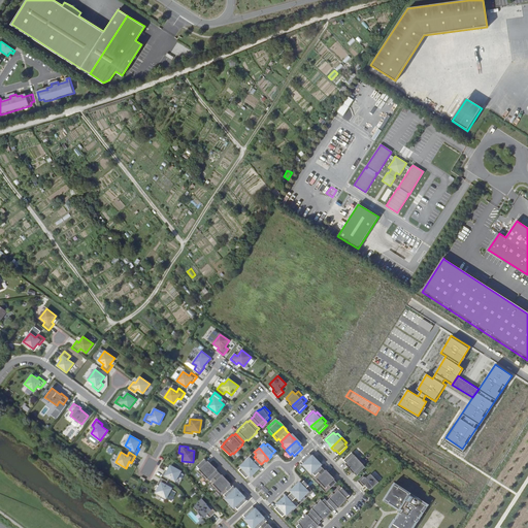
[(354,456),(352,454),(344,460),(349,465),(348,465),(351,468),(361,458),(357,454),(354,456)]
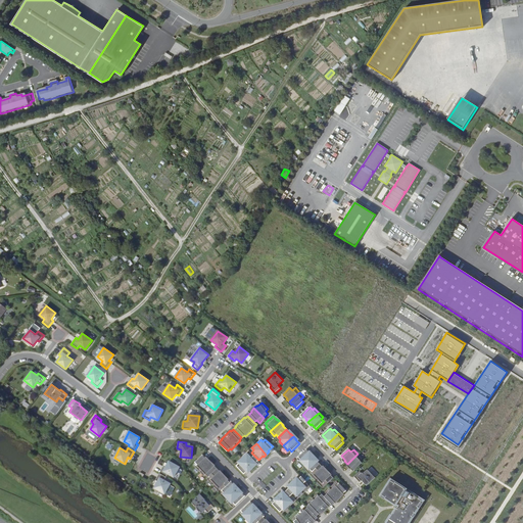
[(305,450),(298,458),(300,461),(298,463),(303,467),(314,457),(311,455),(310,455),(305,450)]
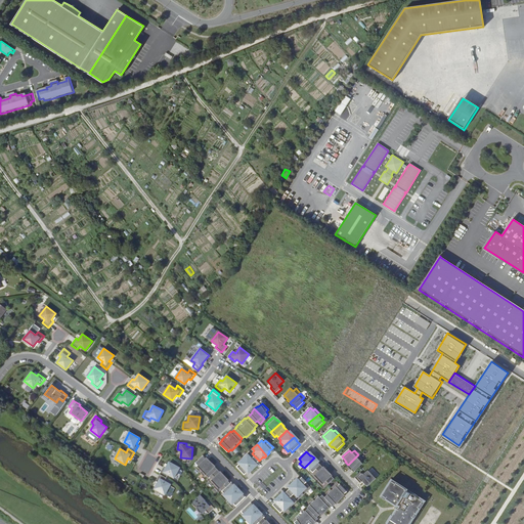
[(259,461),(252,453),(251,452),(248,455),(246,454),(238,462),(239,463),(236,466),(245,474),(247,472),(248,473),(257,464),(256,464),(259,461)]
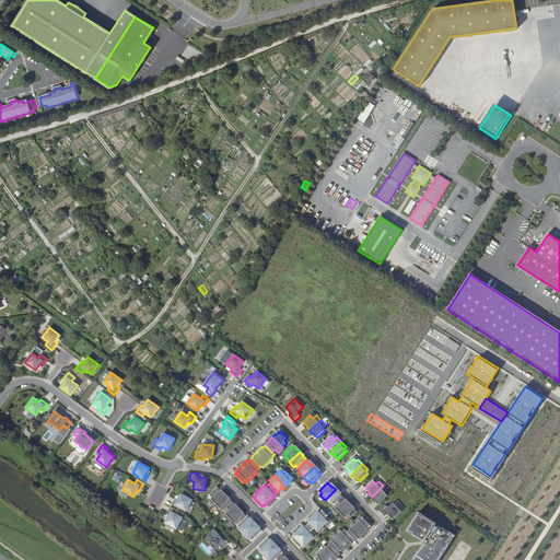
[(383,486),(372,497),(375,500),(375,499),(380,503),(387,497),(385,493),(387,491),(383,486)]
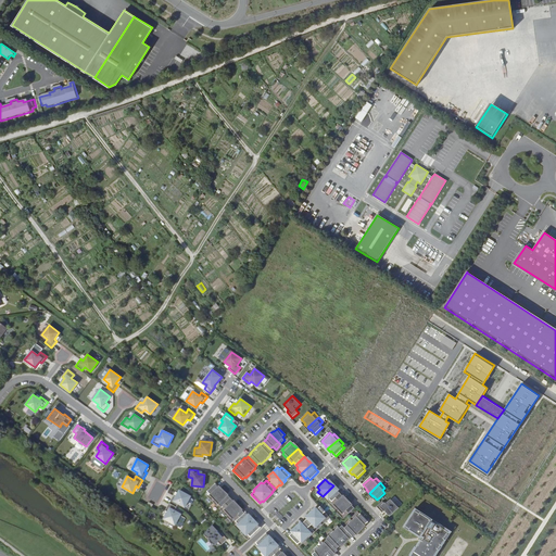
[(219,489),(215,484),(207,492),(210,494),(207,497),(212,502),(223,491),(220,488),(219,489)]
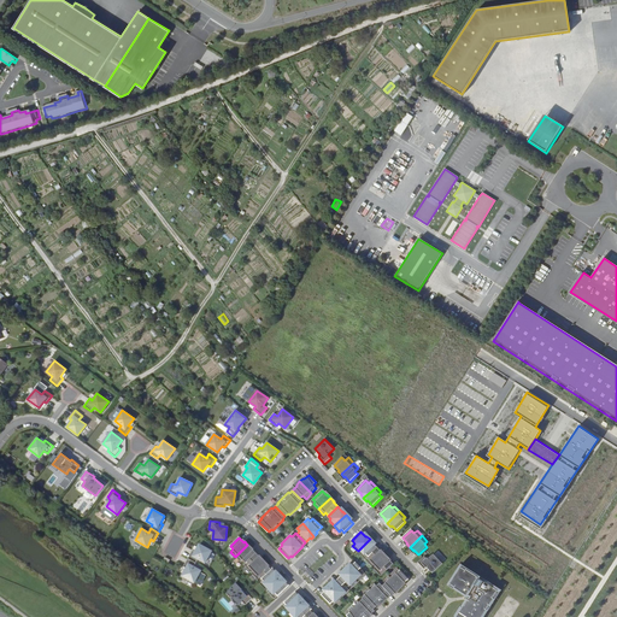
[(370,539),(358,551),(363,556),(365,554),(368,557),(377,548),(372,544),(372,542),(370,539)]
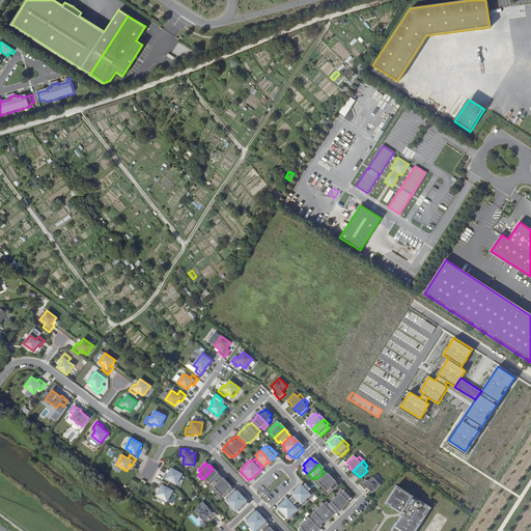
[(183,474),(172,469),(168,475),(166,474),(162,480),(169,484),(170,481),(176,484),(183,474)]
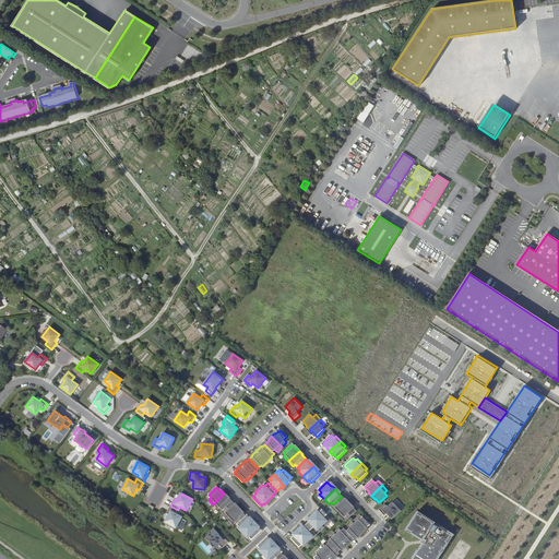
[(224,494),(213,504),(217,509),(221,507),(224,509),(230,502),(226,497),(227,497),(224,494)]
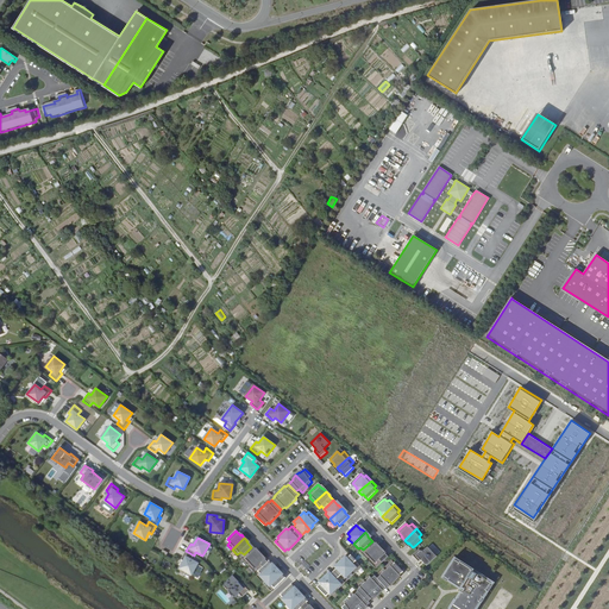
[(372,541),(363,550),(365,553),(363,554),(369,560),(381,548),(377,545),(377,546),(372,541)]
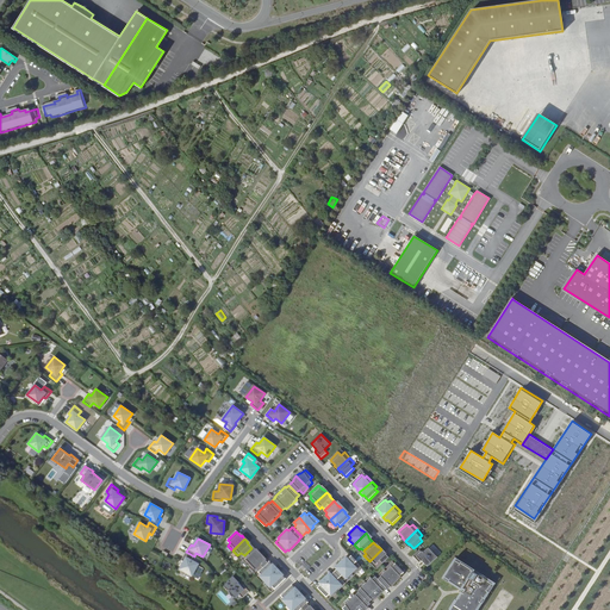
[(251,548),(244,555),(243,556),(246,559),(243,561),(249,567),(261,555),(257,552),(256,553),(251,548)]
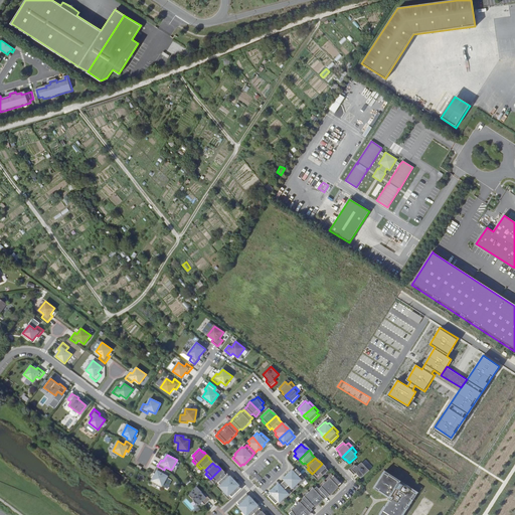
[(357,467),(354,464),(349,470),(354,475),(356,474),(361,479),(369,471),(362,463),(357,467)]
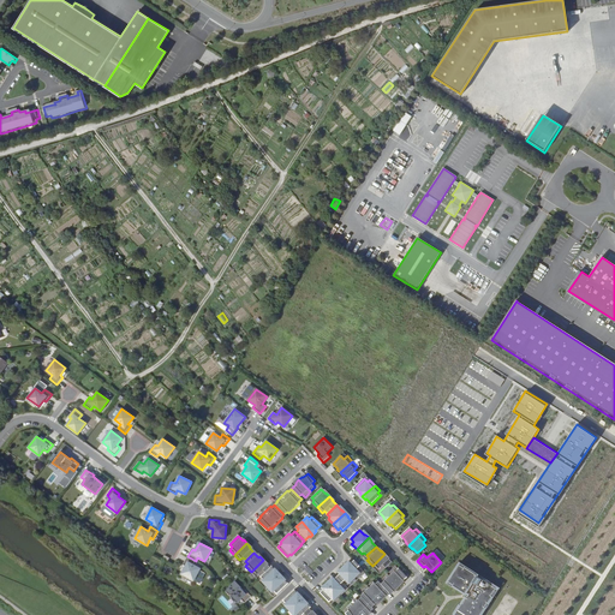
[(384,554),(372,566),(377,571),(380,569),(382,572),(392,563),(387,559),(387,557),(384,554)]
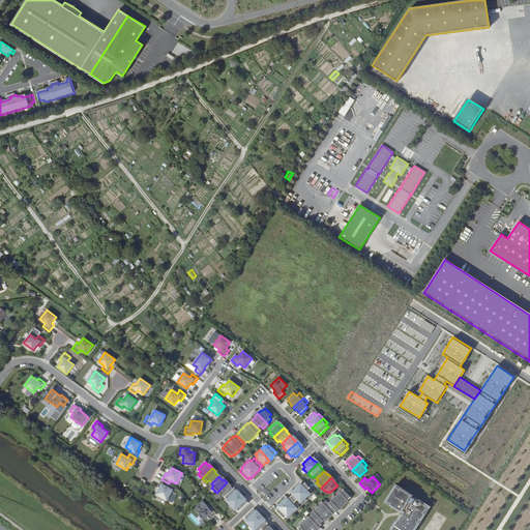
[(169,483),(162,479),(157,487),(160,489),(156,495),(167,500),(173,491),(167,487),(169,483)]
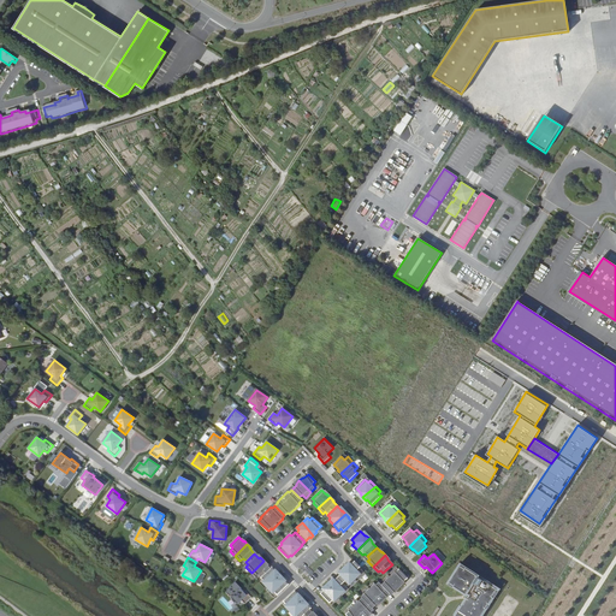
[(264,561),(252,573),(256,578),(258,575),(261,579),(271,569),(266,564),(266,563),(264,561)]
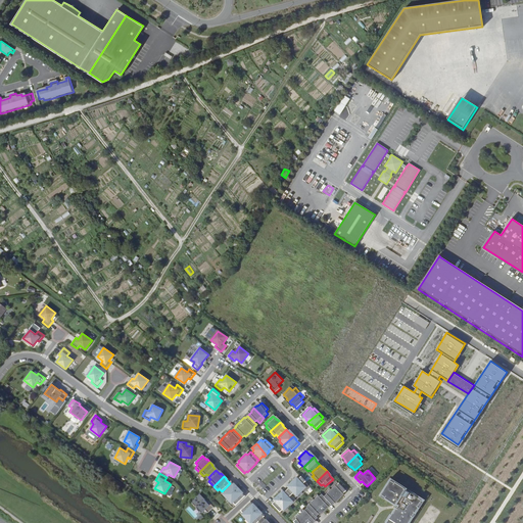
[(296,480),(293,483),(303,493),(308,489),(306,487),(308,485),(301,477),(297,481),(296,480)]
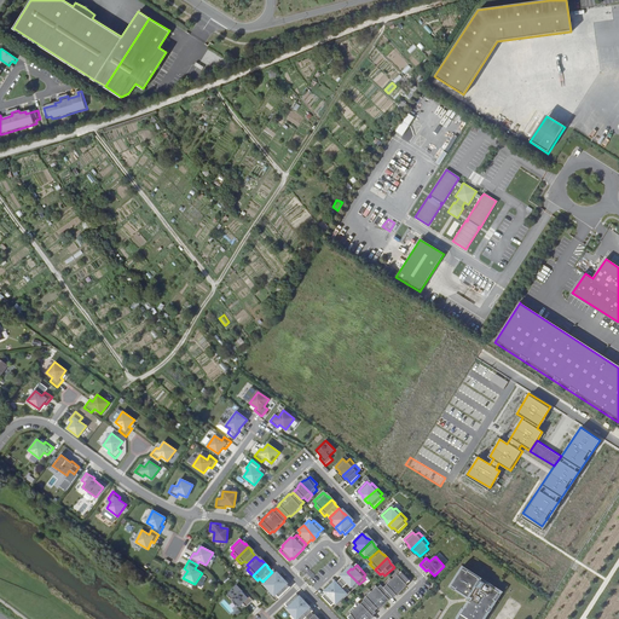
[(496,601),(495,600),(497,597),(498,599),(503,591),(495,586),(495,588),(486,583),(487,580),(481,577),(480,579),(468,572),(469,571),(462,566),(457,572),(460,573),(455,582),(452,580),(449,586),(456,591),(457,590),(468,597),(469,600),(469,602),(464,611),(462,609),(457,618),(458,618),(484,618),(489,613),(491,614),(497,603),(495,602),(496,601)]
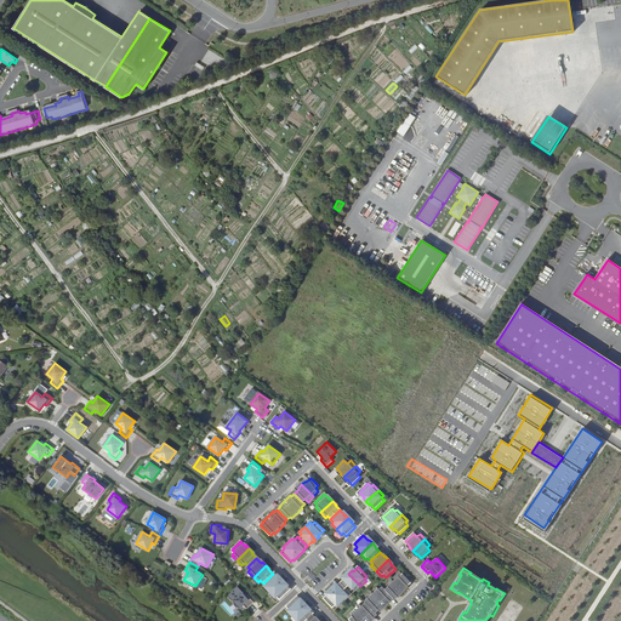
[(273,574),(263,584),(266,586),(266,587),(275,598),(277,597),(279,600),(290,590),(286,587),(288,586),(278,575),(277,576),(274,573),(273,574)]
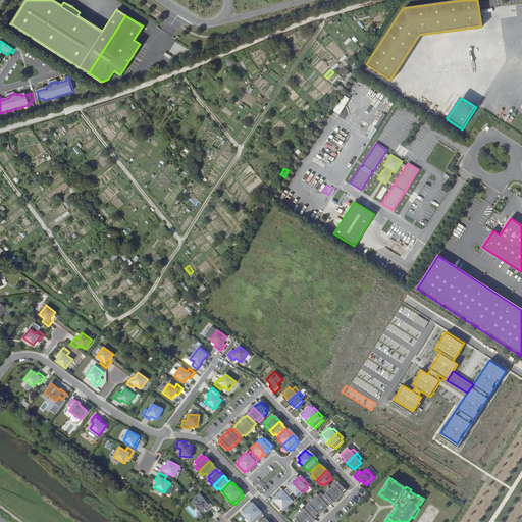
[(291,485),(286,489),(294,498),(297,494),(299,498),(303,492),(293,482),(290,484),(291,485)]
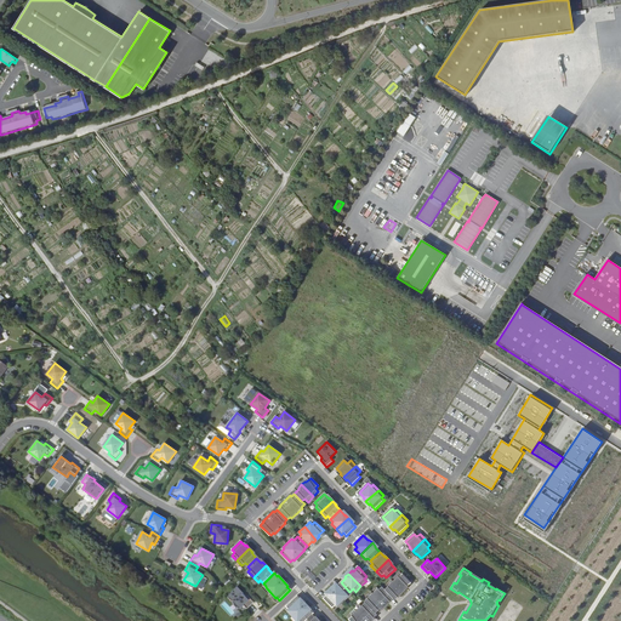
[(410,584),(403,575),(399,577),(397,574),(391,580),(403,592),(406,588),(405,587),(410,584)]
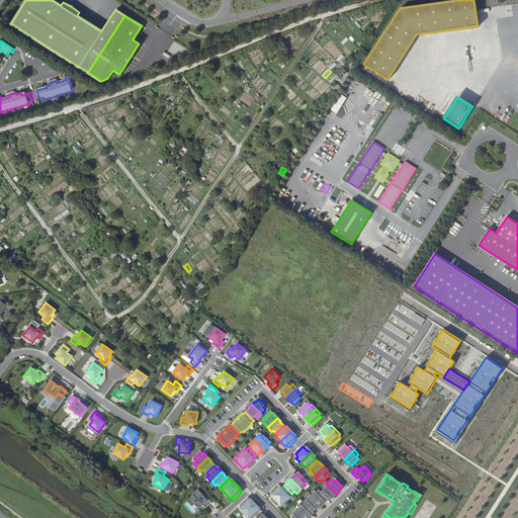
[(336,494),(326,484),(322,488),(324,490),(322,493),(327,499),(329,500),(333,496),(336,494)]
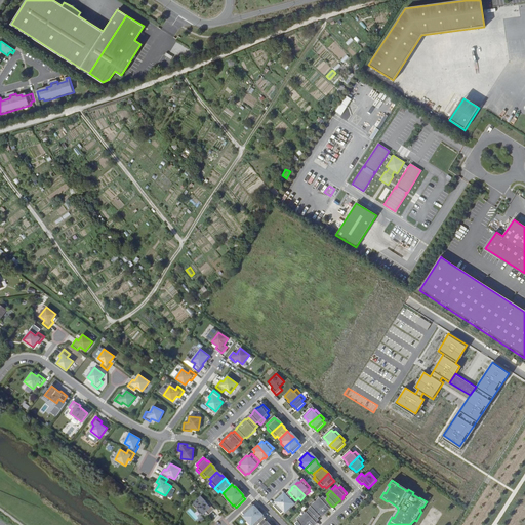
[(285,494),(276,502),(277,503),(274,506),(282,515),(285,512),(286,513),(294,506),(293,503),(296,501),(295,500),(288,492),(286,494),(285,494)]
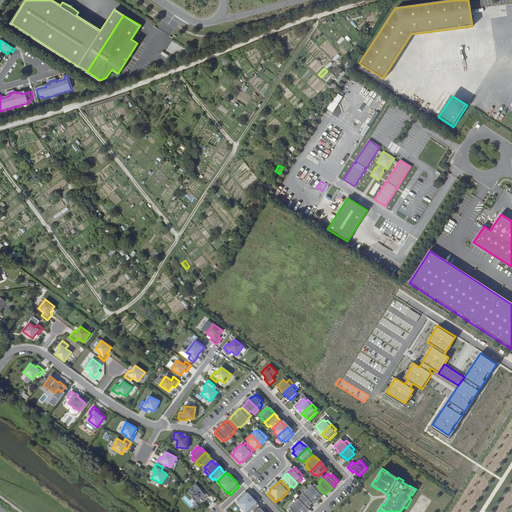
[(203,492),(196,484),(188,492),(198,502),(201,499),(204,502),(209,497),(204,491),(203,492)]
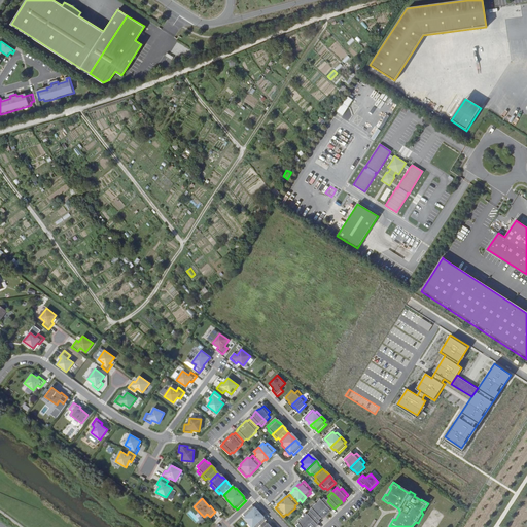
[(332,507),(327,501),(324,498),(322,500),(321,499),(312,507),(313,508),(310,512),(311,513),(319,521),(321,518),(322,519),(331,510),(330,510),(332,507)]
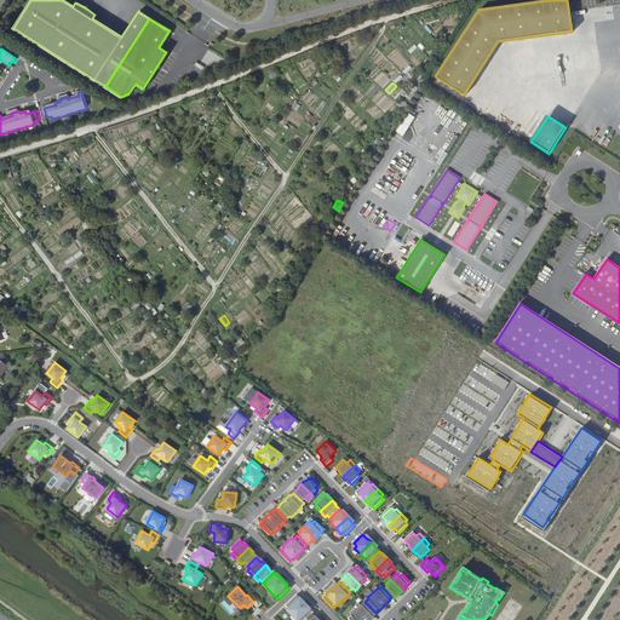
[(304,619),(311,614),(313,613),(310,610),(310,609),(300,598),(299,600),(297,596),(286,607),(288,609),(287,610),(297,619),(304,619)]
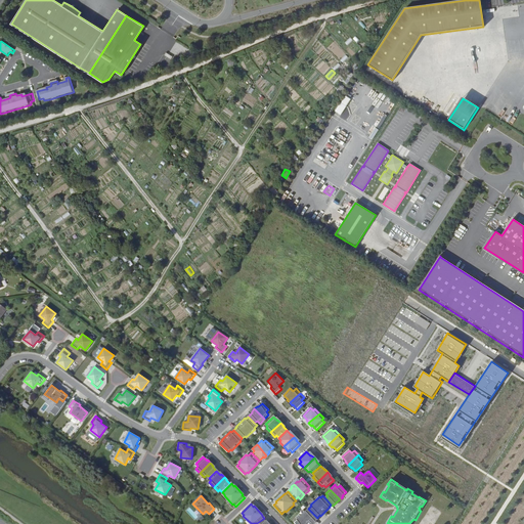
[(191,509),(189,507),(185,511),(194,520),(200,515),(193,508),(191,509)]
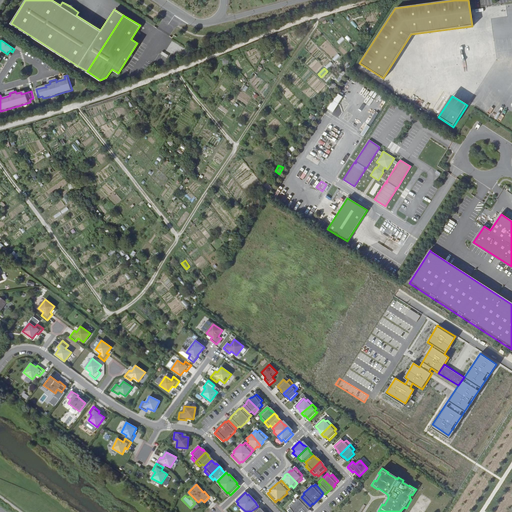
[(310,506),(302,498),(300,500),(299,499),(290,507),(291,508),(288,510),(289,511),(305,511),(308,510),(307,509),(310,506)]
